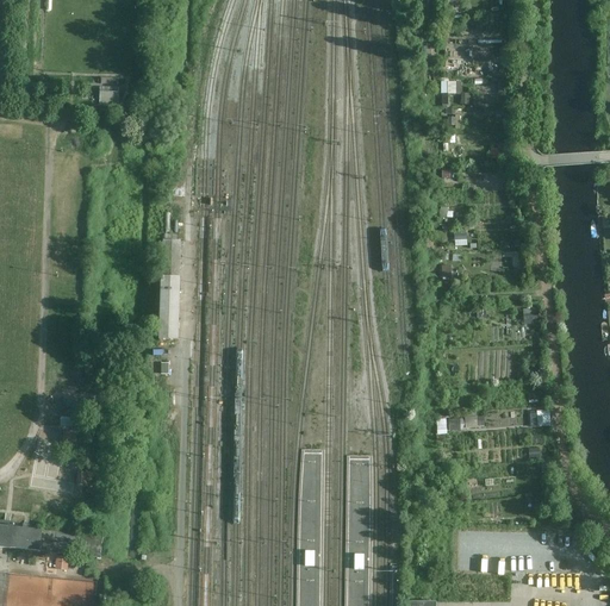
[(117,85),(99,85),(99,102),(117,102),(117,85)]
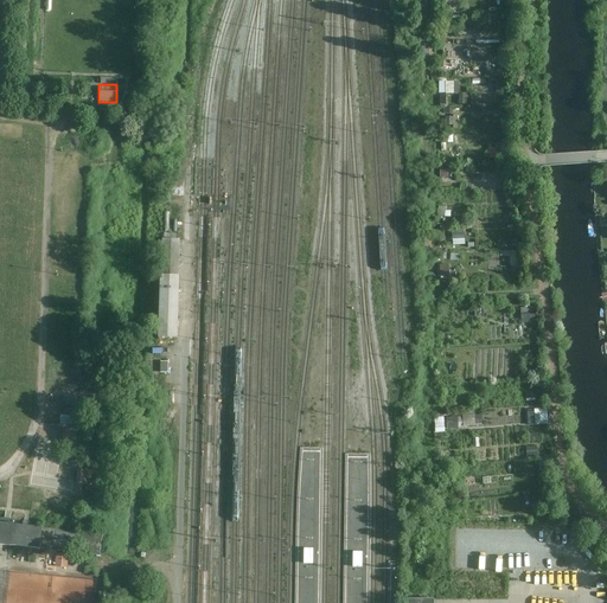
[(177,335),(179,236),(159,236),(157,335),(177,335)]
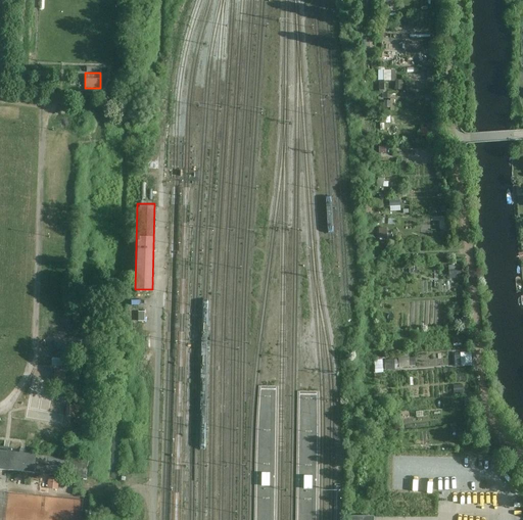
[(473,363),(473,349),(457,350),(457,363),(473,363)]
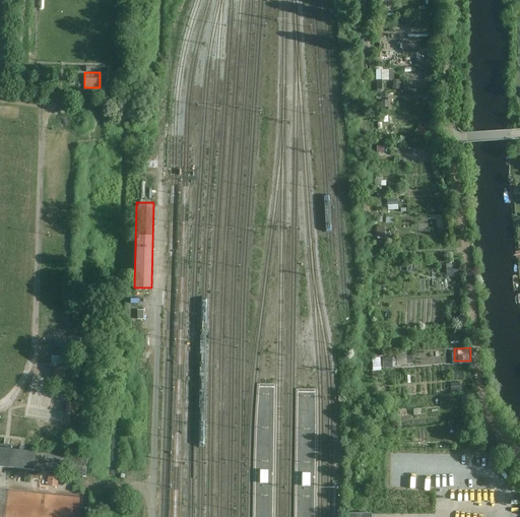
[(374,353),(375,367),(384,367),(383,353),(374,353)]
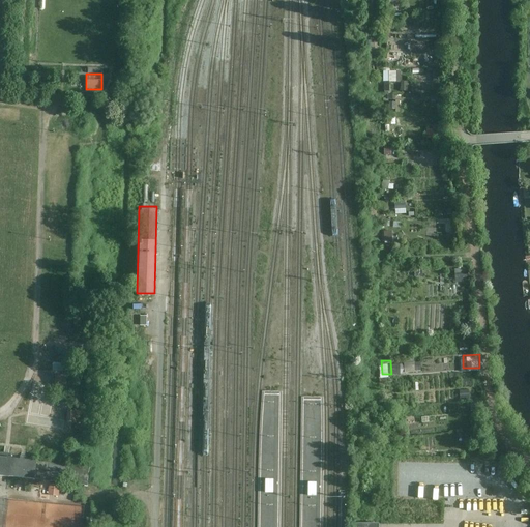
[(0,474),(5,475),(36,477),(38,460),(23,459),(11,458),(12,455),(0,452),(0,474)]
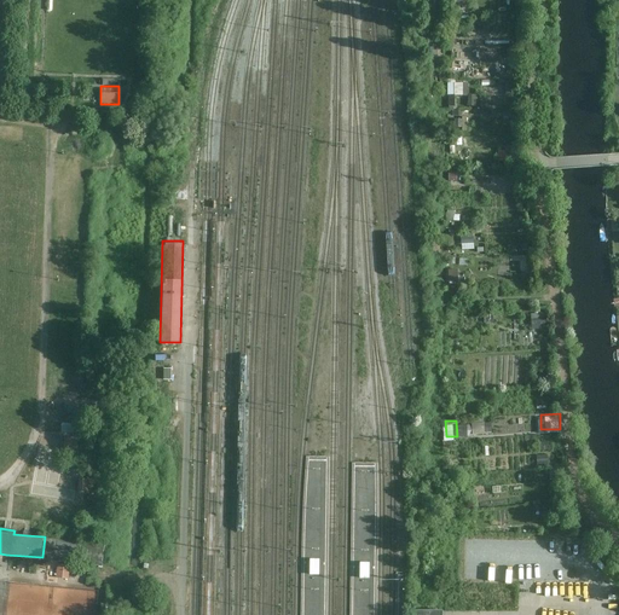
[(320,558),(310,558),(310,574),(320,574),(320,558)]
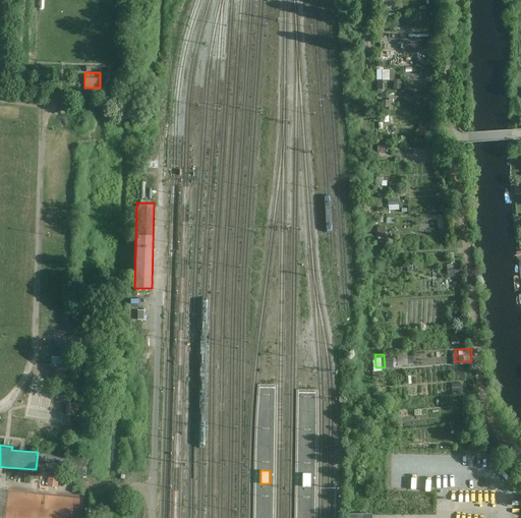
[(311,473),(303,473),(302,486),(311,486),(311,473)]
